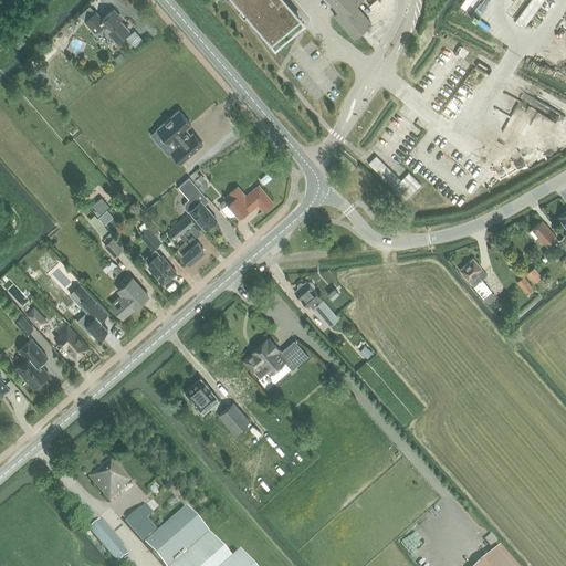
[(233,0),(272,44),(301,19),(284,0),(233,0)]
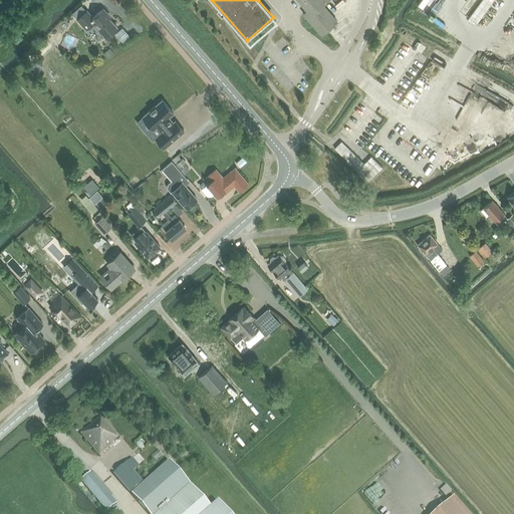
[(297,0),(306,9),(307,11),(304,14),(321,35),(326,30),(335,23),(337,22),(322,4),(327,0),(297,0)]
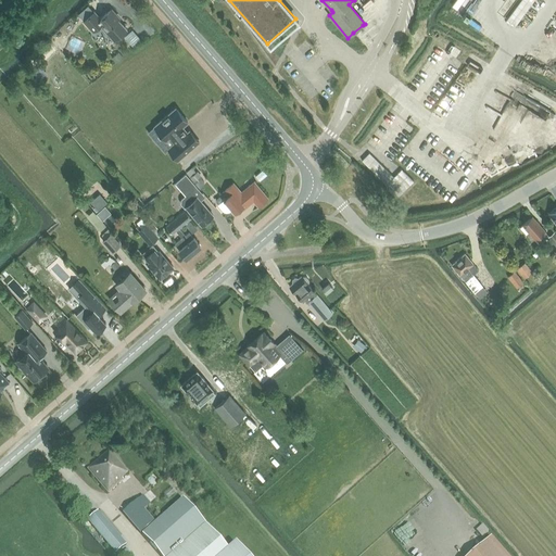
[(95,12),(85,21),(93,30),(100,24),(114,40),(127,29),(125,26),(111,11),(101,19),(95,12)]
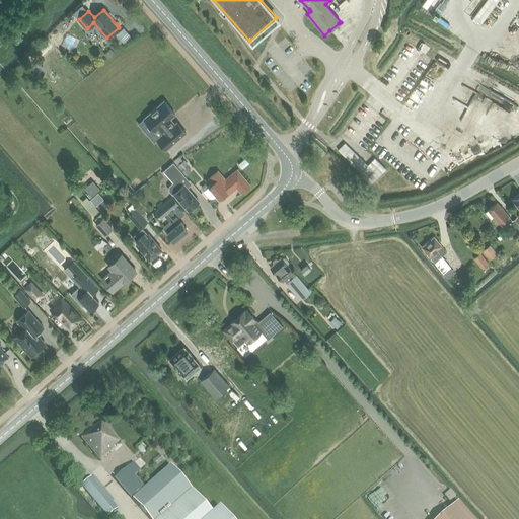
[(53,36),(57,43),(61,40),(56,33),(53,36)]
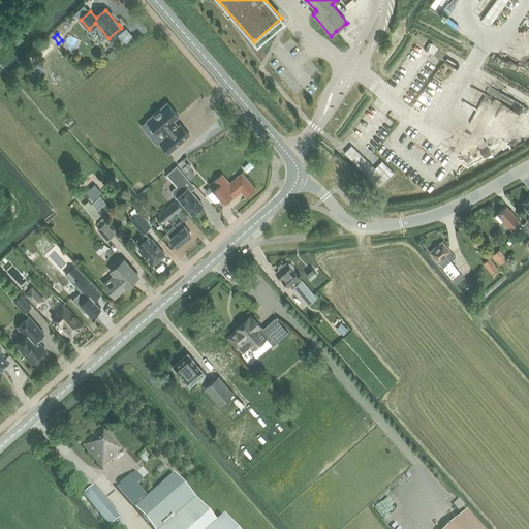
[(113,50),(105,55),(111,60),(117,55),(113,50)]
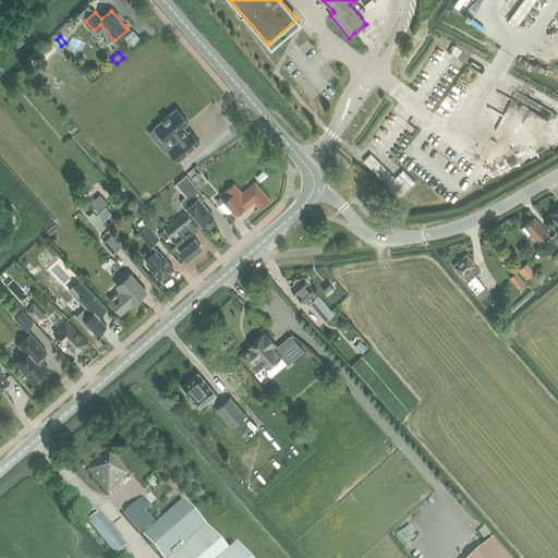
[(177,109),(155,126),(167,141),(170,138),(176,144),(169,150),(179,161),(199,143),(190,132),(187,134),(182,128),(189,122),(177,109)]
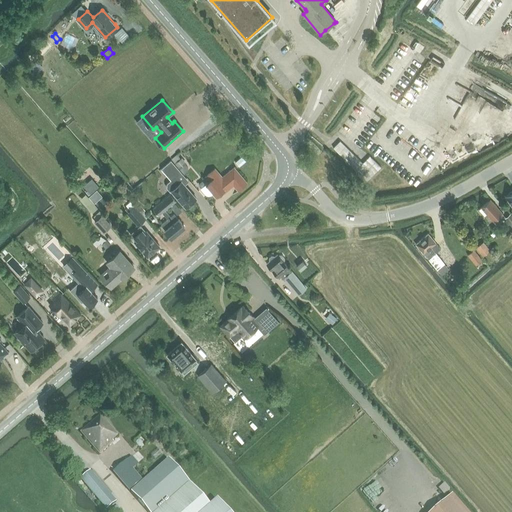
[(178,155),(173,159),(180,169),(185,164),(178,155)]
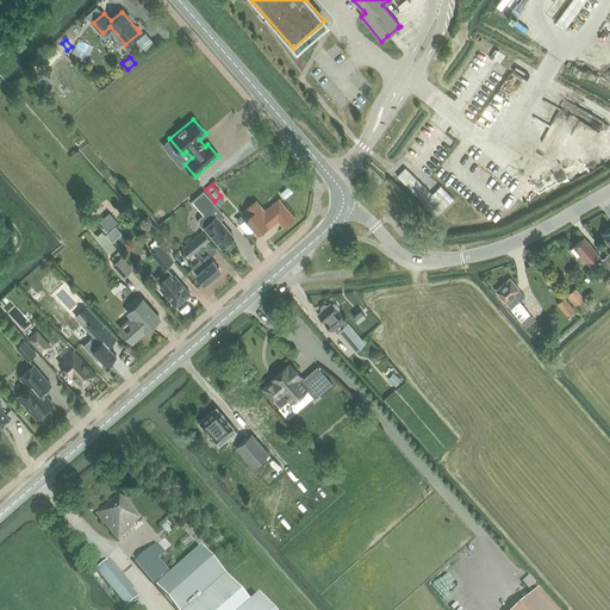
[(217,217),(222,212),(204,191),(193,200),(204,211),(205,210),(206,212),(204,215),(199,219),(198,224),(203,229),(204,228),(221,248),(224,246),(226,246),(230,242),(231,238),(234,236),(225,228),(224,228),(222,224),(217,217)]
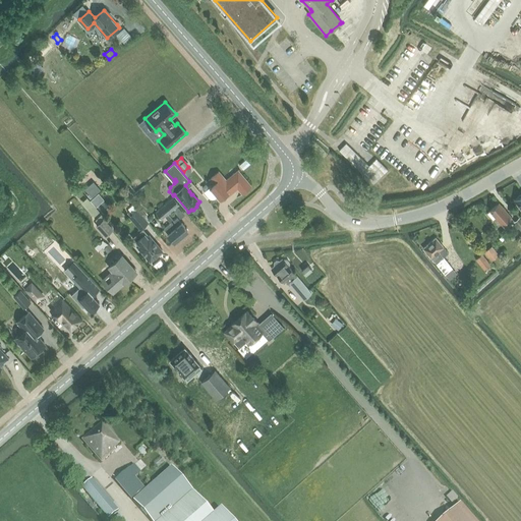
[(210,187),(205,192),(209,197),(209,198),(210,198),(212,199),(214,199),(215,199),(216,198),(217,198),(218,197),(220,199),(226,194),(228,196),(237,188),(242,194),(251,186),(238,170),(227,180),(219,171),(210,179),(214,183),(209,187),(210,187)]
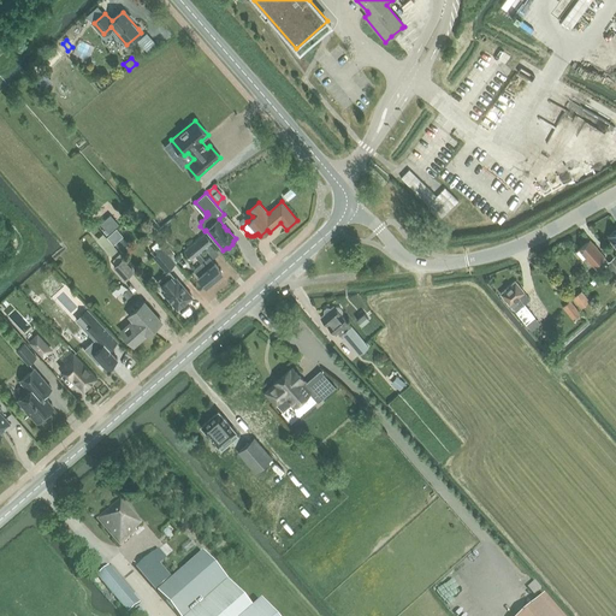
[(81,219),(89,227),(93,224),(86,214),(81,219)]
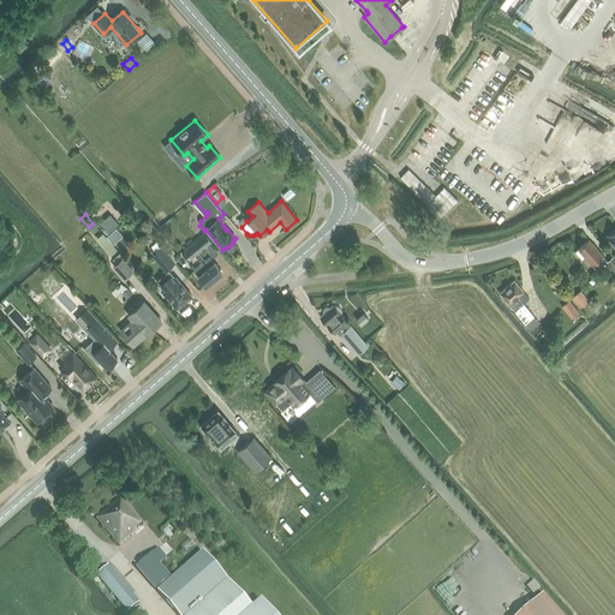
[(109,214),(100,222),(108,232),(118,224),(109,214)]
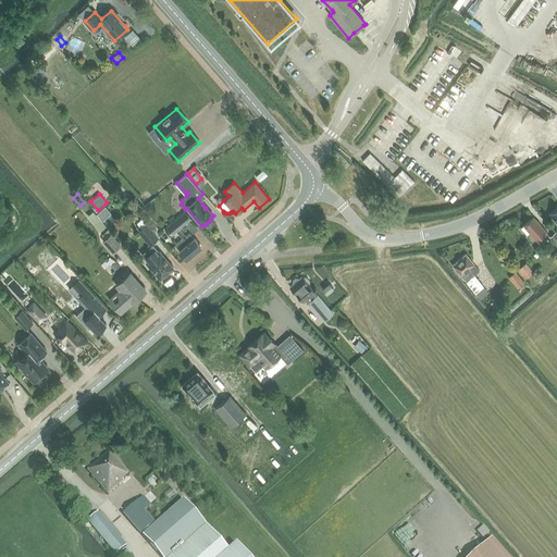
[(104,207),(96,214),(102,221),(111,213),(104,207)]
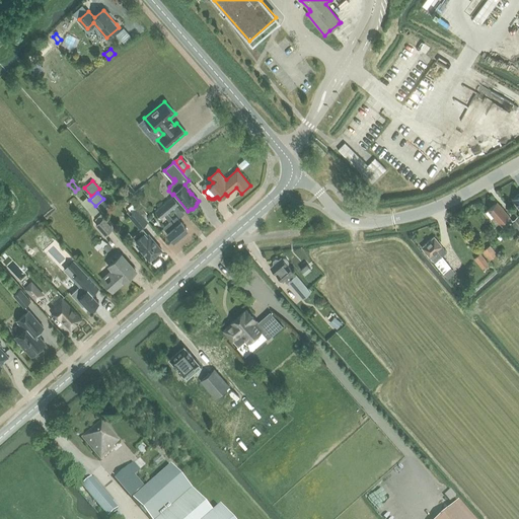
[(86,197),(81,201),(93,215),(98,211),(86,197)]
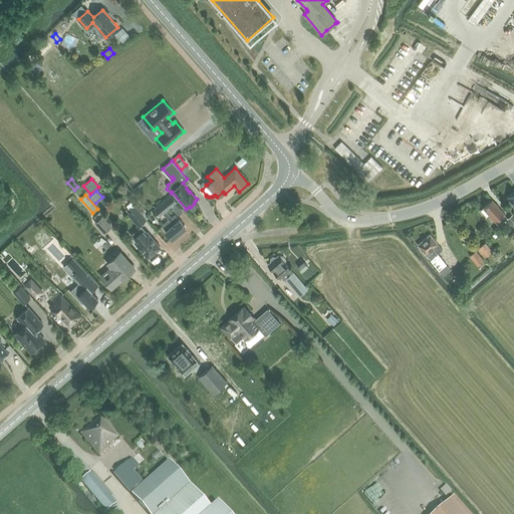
[(154,210),(160,217),(163,214),(169,220),(162,226),(166,231),(166,232),(172,239),(185,228),(179,220),(179,221),(175,216),(172,218),(166,212),(177,203),(171,196),(154,210)]
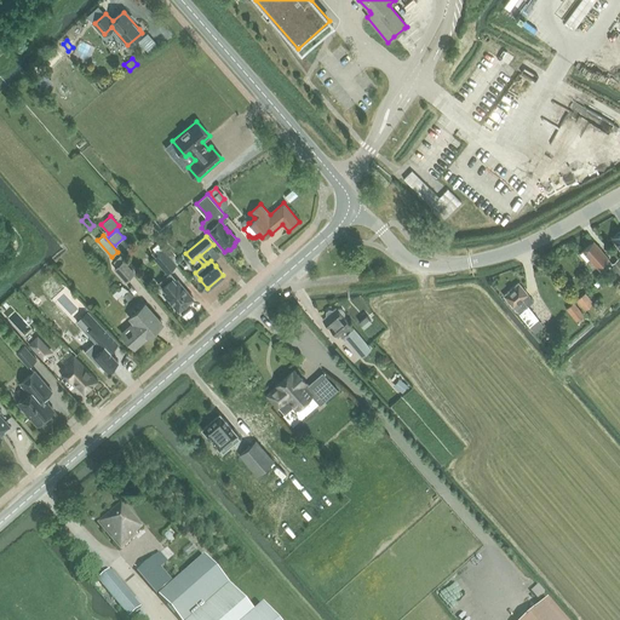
[(124,239),(116,246),(121,252),(128,245),(124,239)]
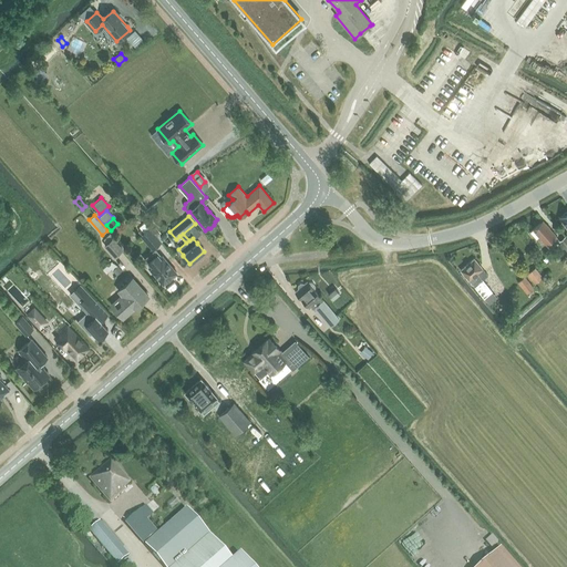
[(150,218),(145,223),(150,228),(154,224),(150,218)]
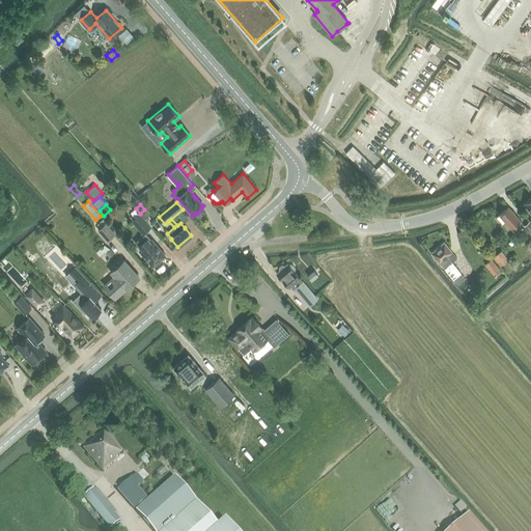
[(508,206),(500,214),(512,227),(515,231),(524,224),(520,221),(508,206)]
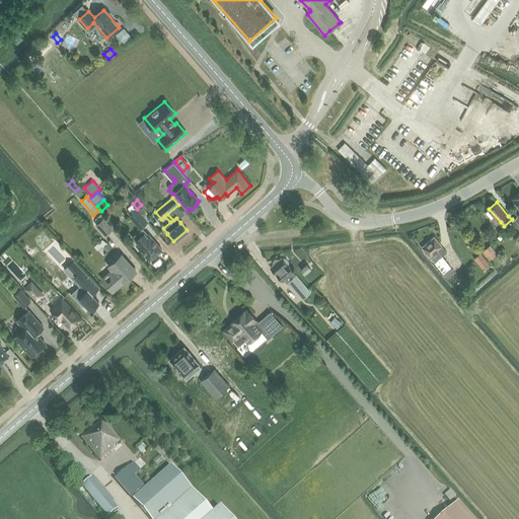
[(137,209),(131,214),(141,227),(148,221),(137,209)]
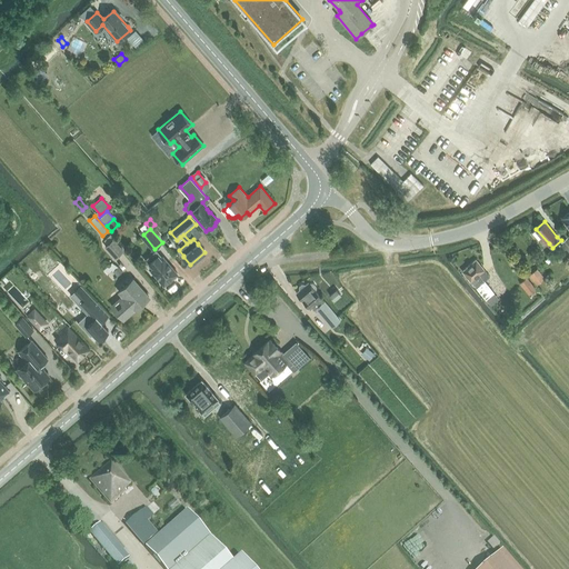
[(113,239),(106,246),(116,257),(123,250),(113,239)]
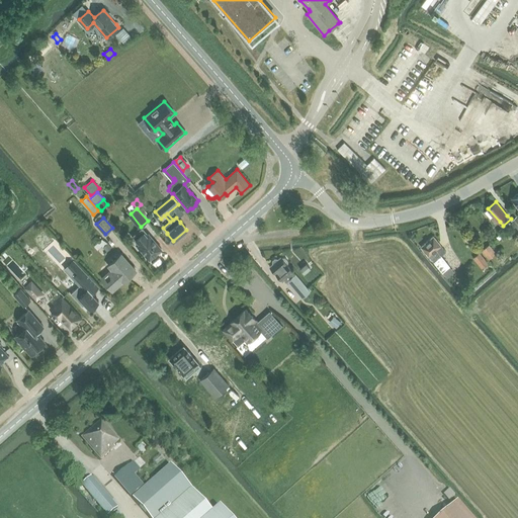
[(136,244),(149,259),(161,249),(148,234),(136,244)]
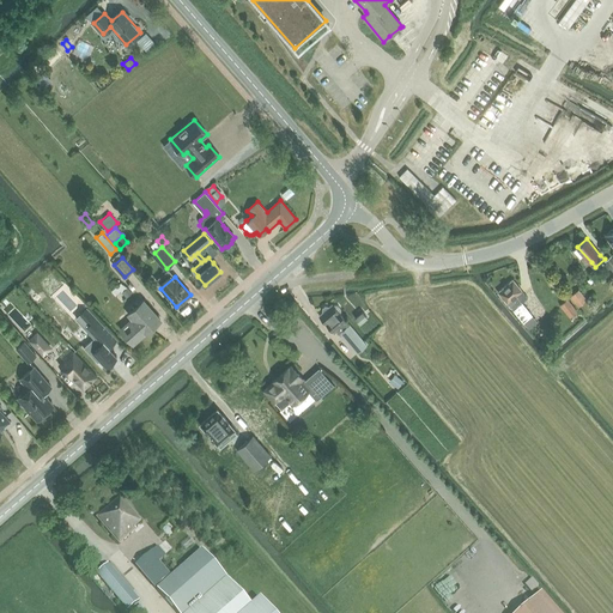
[(508,303),(525,322),(533,316),(522,302),(528,298),(514,280),(498,292),(508,303)]
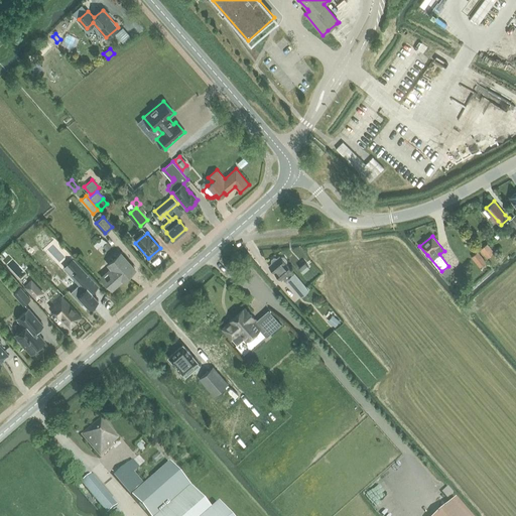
[(107,242),(101,238),(96,243),(99,247),(102,245),(103,246),(106,251),(111,246),(107,242)]
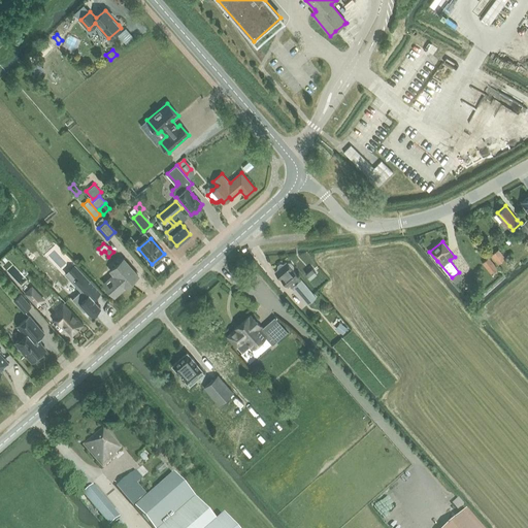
[(497,250),(489,256),(496,265),(503,259),(497,250)]
